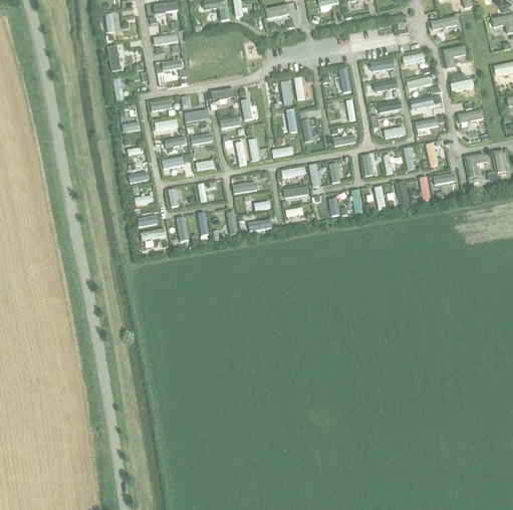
[(508,4),(500,6),(502,13),(509,11),(508,4)]
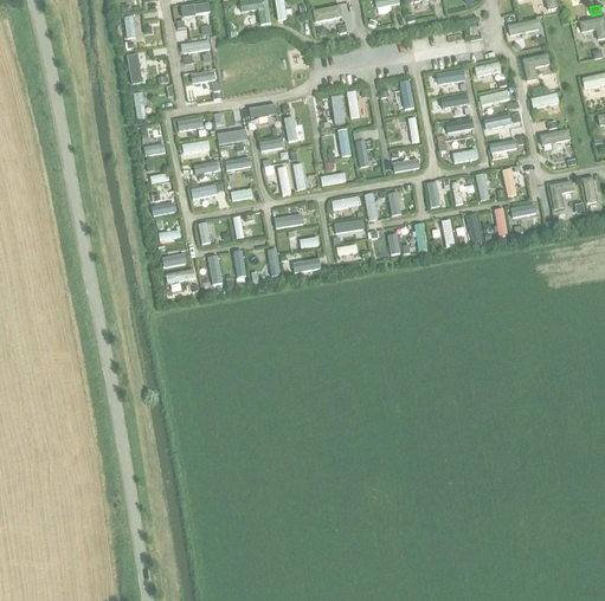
[(578,20),(580,31),(593,27),(596,38),(604,36),(604,28),(602,15),(578,20)]
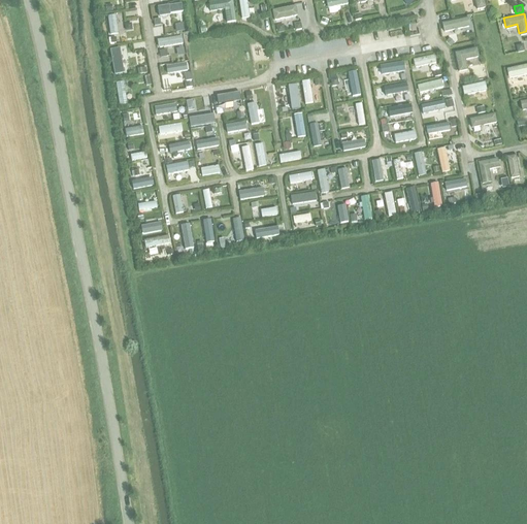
[(450,36),(446,39),(451,44),(455,41),(450,36)]
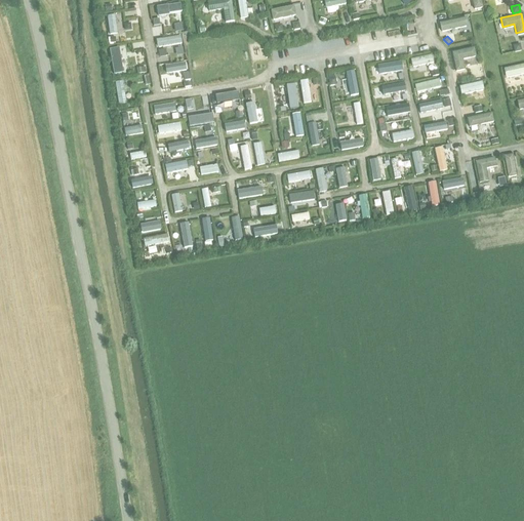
[(520,41),(513,43),(515,49),(522,48),(520,41)]
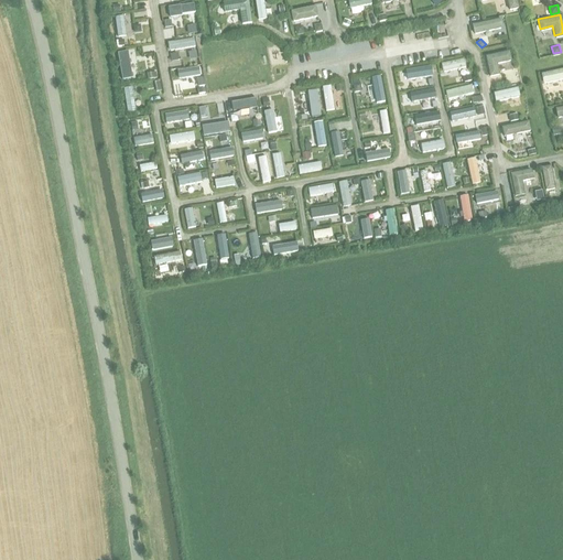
[(486,54),(490,75),(500,73),(498,62),(512,58),(510,50),(486,54)]
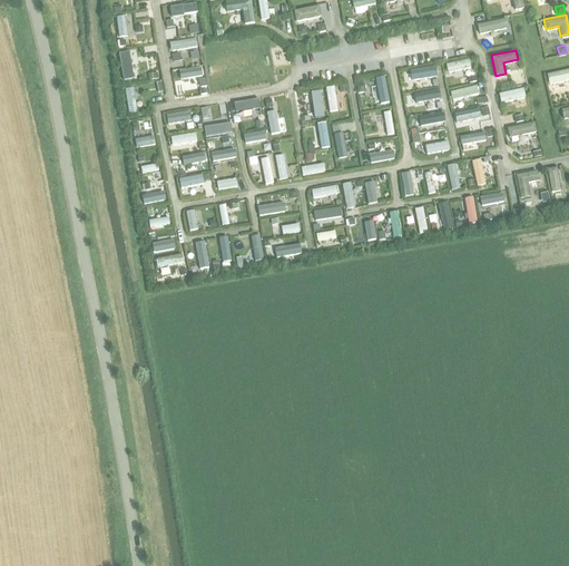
[(517,172),(521,197),(531,195),(529,181),(539,178),(537,168),(527,169),(517,172)]
